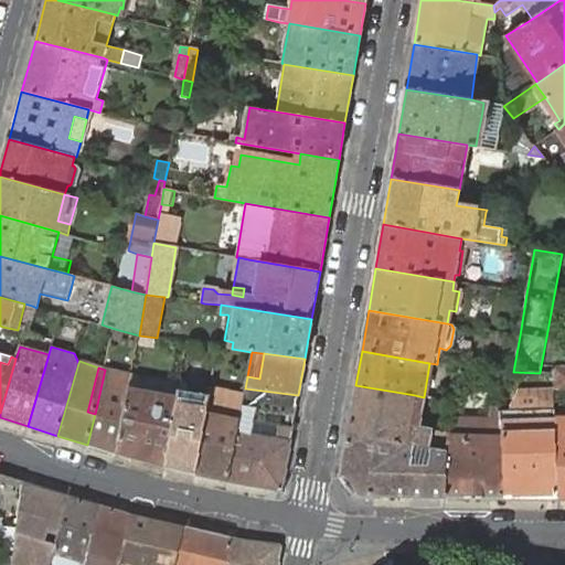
[(554,388),(564,388),(564,368),(557,369),(553,373),(554,388)]
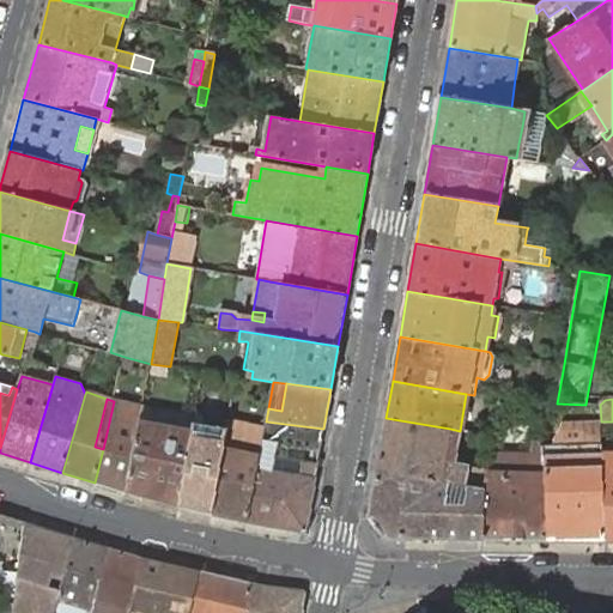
[(110,451),(121,404),(114,401),(103,449),(110,451)]
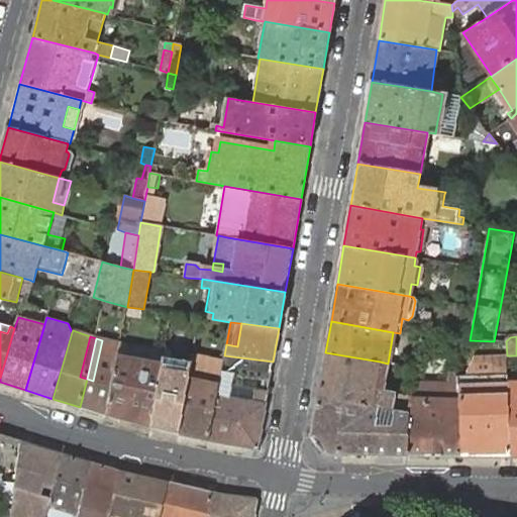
[(80,407),(106,415),(112,387),(117,358),(119,346),(102,340),(93,381),(87,379),(80,407)]
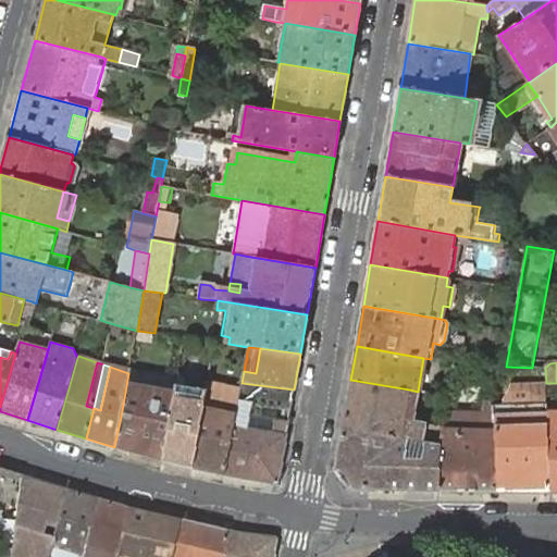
[(162,461),(193,468),(207,381),(177,376),(175,394),(162,461)]
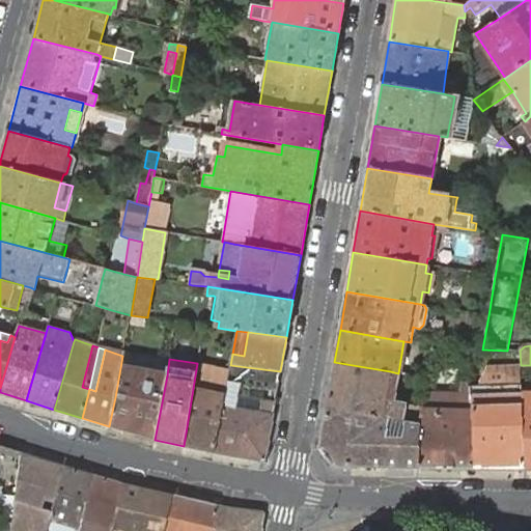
[(334,362),(327,408),(388,418),(402,421),(406,403),(399,402),(399,398),(394,397),(387,396),(390,371),(334,362)]
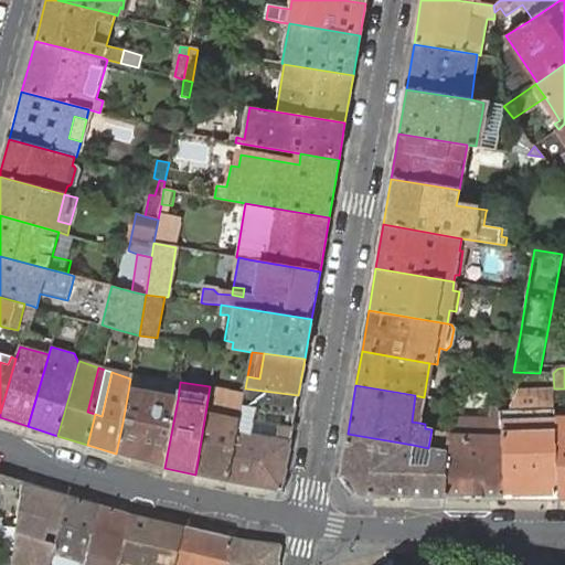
[(195,475),(227,481),(240,414),(241,408),(244,393),(210,386),(195,475)]
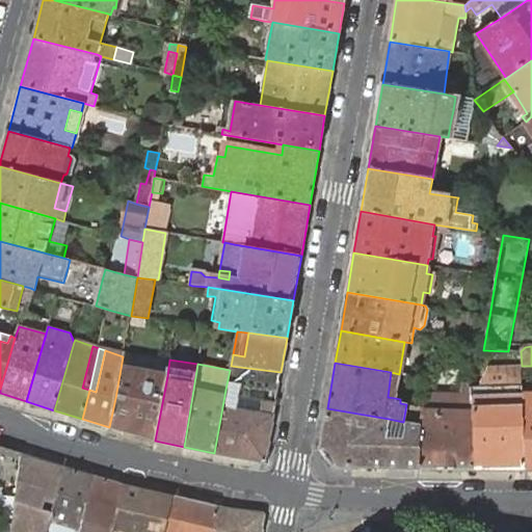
[(230,370),(227,384),(278,392),(281,372),(231,366),(230,370)]
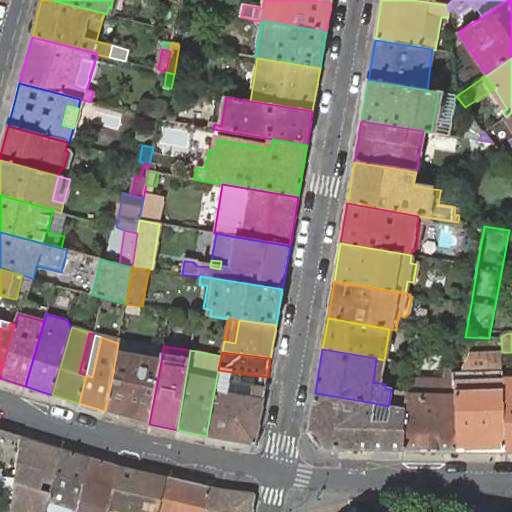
[(105,411),(149,424),(161,362),(116,355),(111,383),(105,411)]
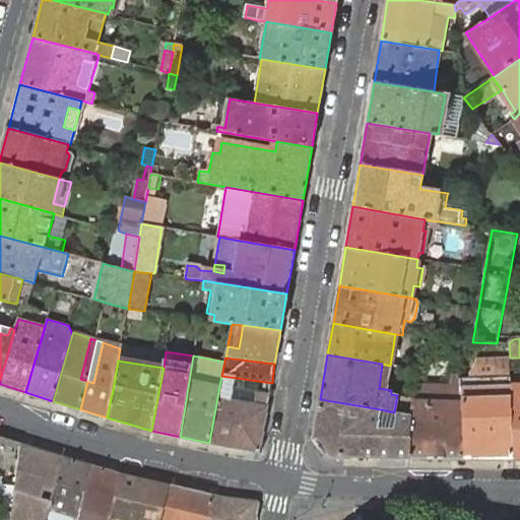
[(386,389),(390,366),(382,364),(379,388),(386,389)]
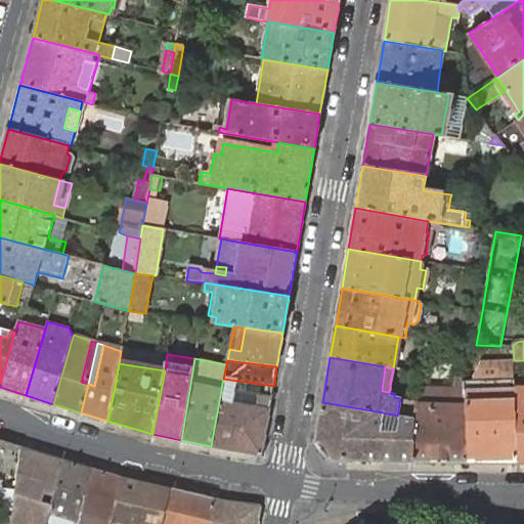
[(465,382),(465,381),(456,382),(456,391),(465,391),(465,382)]
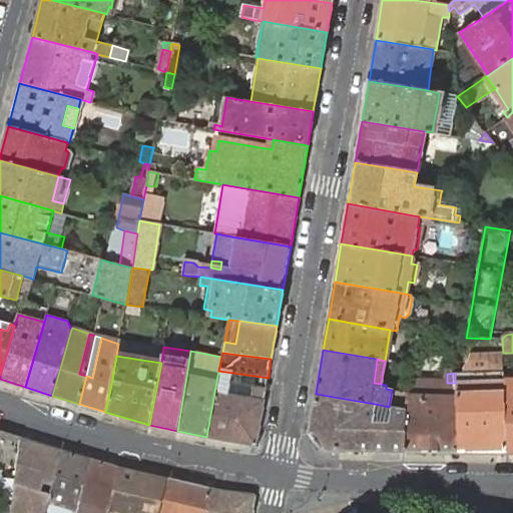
[(457,452),(506,454),(503,379),(503,373),(455,374),(455,383),(457,452)]
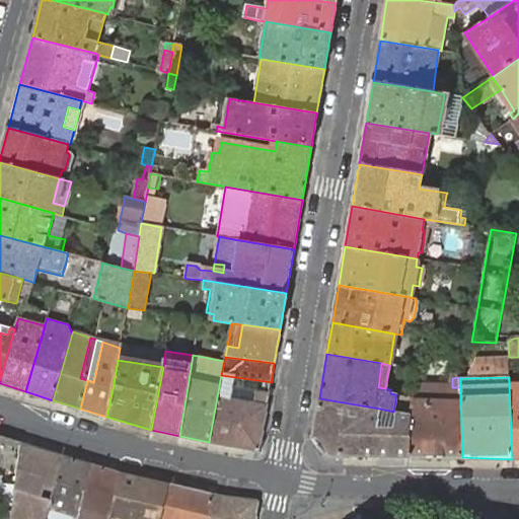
[(220,380),(209,442),(256,450),(258,449),(268,398),(269,395),(256,393),(255,403),(228,398),(229,389),(231,383),(220,380)]
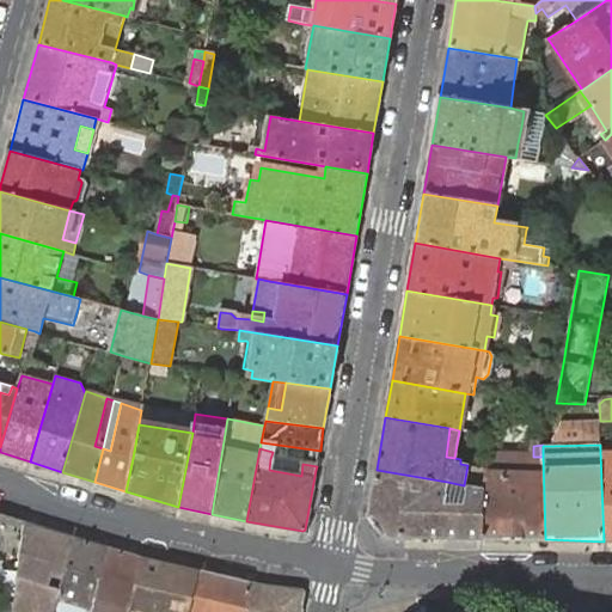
[(611,540),(611,451),(600,452),(604,542),(611,540)]
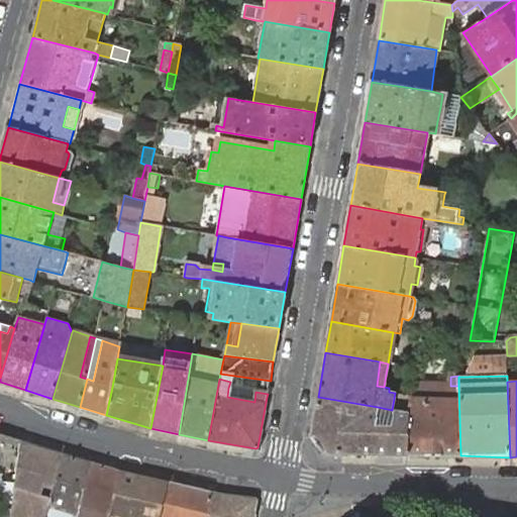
[(407,455),(460,455),(458,386),(450,386),(450,390),(446,386),(424,385),(420,391),(412,390),(411,395),(408,412),(407,455)]
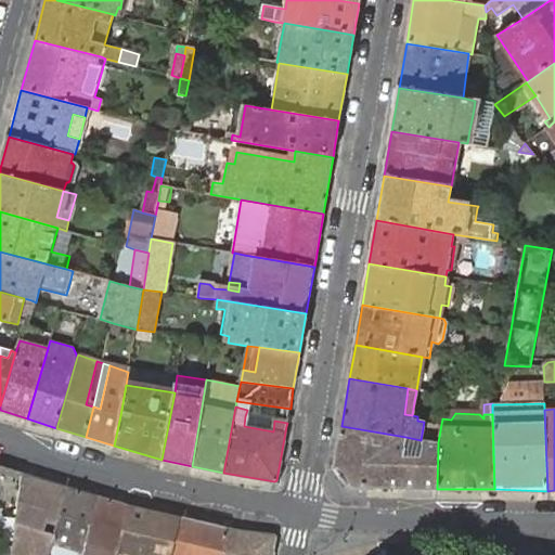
[(274,421),(245,416),(244,426),(273,431),(274,421)]
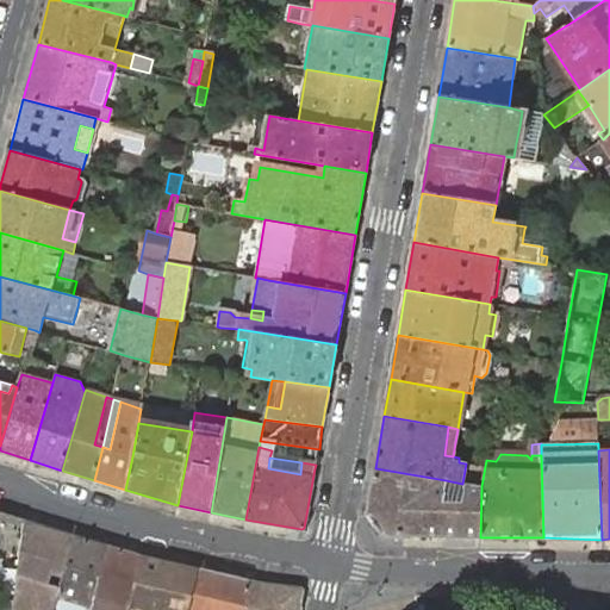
[(462,484),(481,486),(485,466),(466,464),(462,484)]
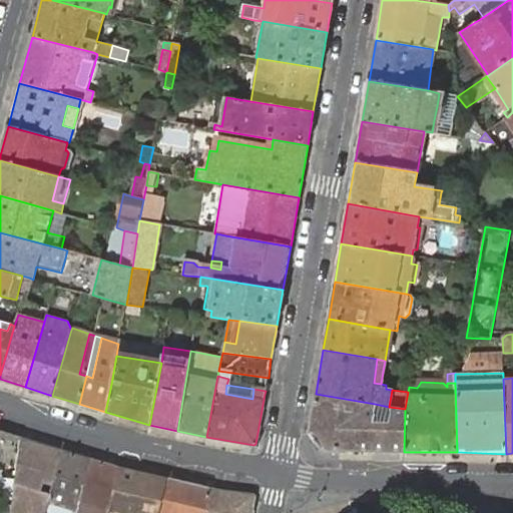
[(322,450),(404,452),(405,409),(389,407),(387,421),(372,421),(375,404),(316,394),(309,432),(322,450)]
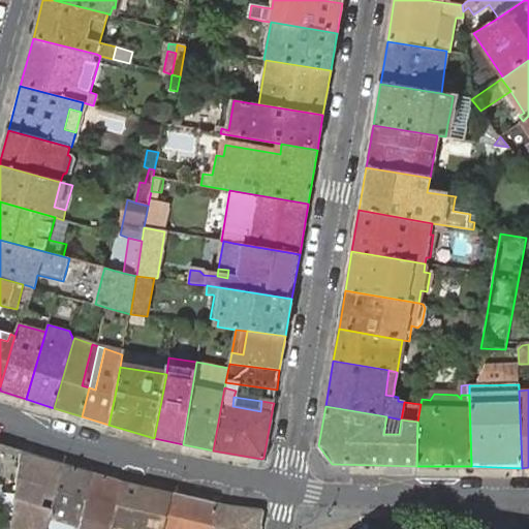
[(399,434),(401,419),(386,416),(383,434),(399,434)]
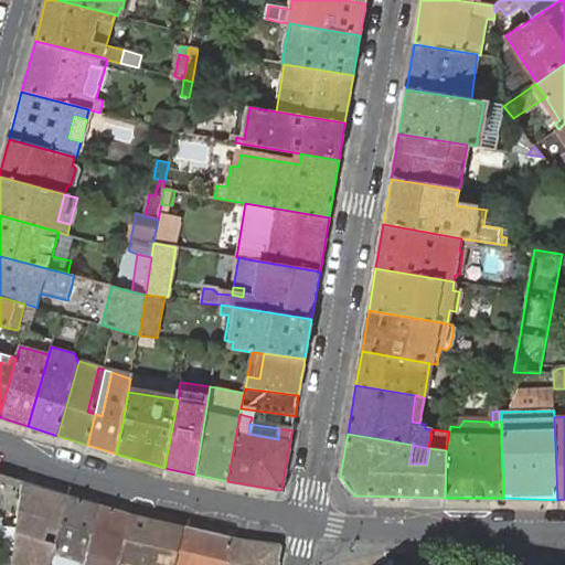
[(66,496),(23,482),(16,551),(13,563),(20,564),(52,564),(53,560),(66,496)]
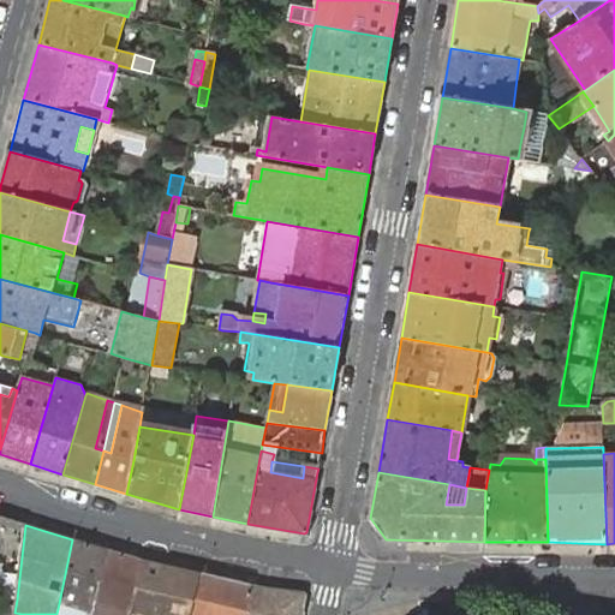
[(94,614),(109,551),(72,539),(58,609),(57,614),(94,614)]
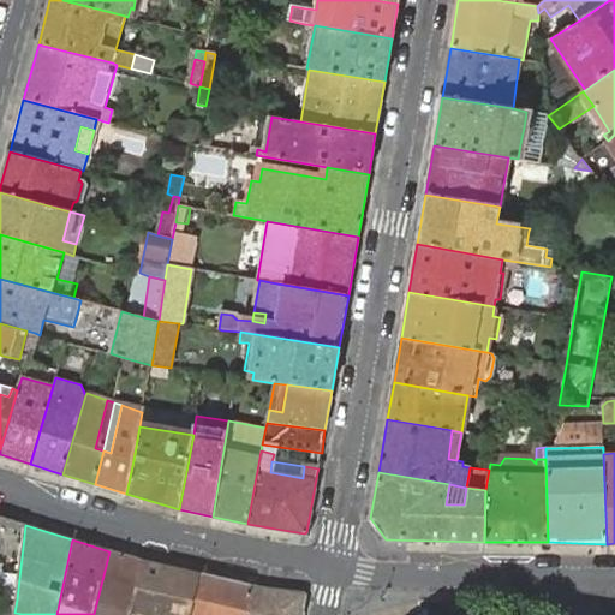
[(141,561),(109,551),(94,614),(130,614),(131,609),(143,561),(141,561)]
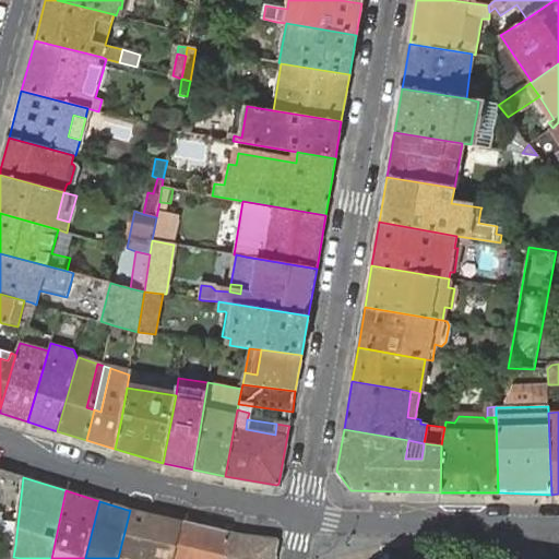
[(173,558),(181,522),(130,510),(119,554),(118,558),(131,558),(132,557),(141,558),(173,558)]
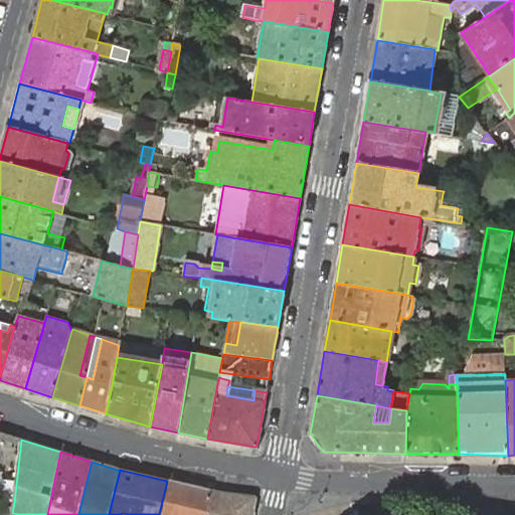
[(206,514),(212,491),(167,481),(159,514),(206,514)]
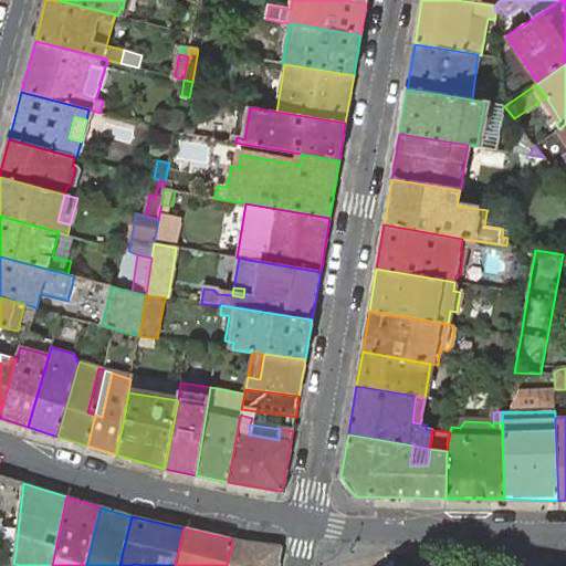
[(239,541),(233,540),(227,565),(278,565),(281,546),(239,541)]
